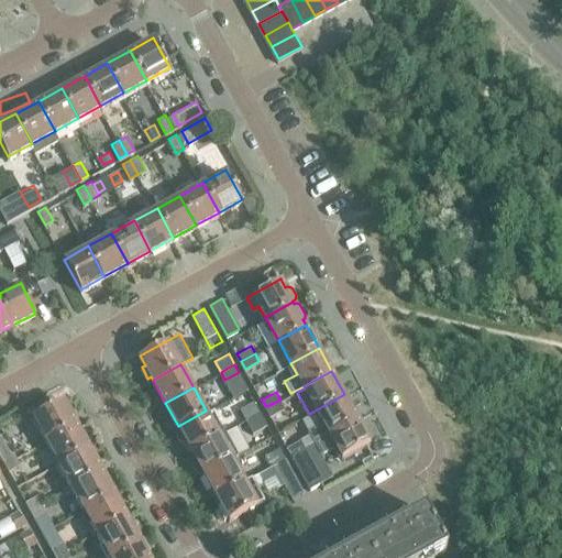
[(291,453),(304,447),(317,440),(356,417),(344,394),(317,409),(322,422),(310,428),(312,433),(287,445),(291,453)]
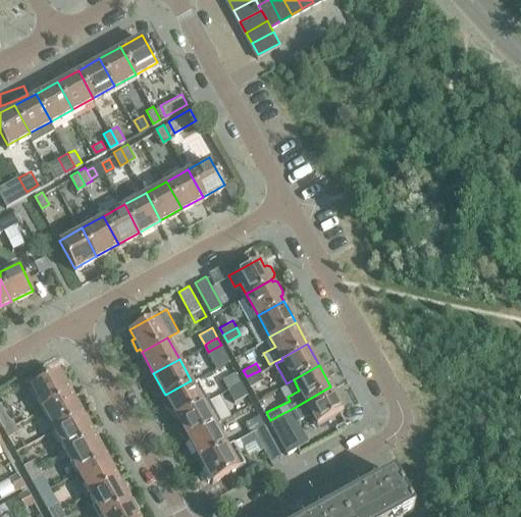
[(31,384),(42,406),(69,391),(65,382),(67,380),(62,370),(59,372),(58,369),(31,384)]
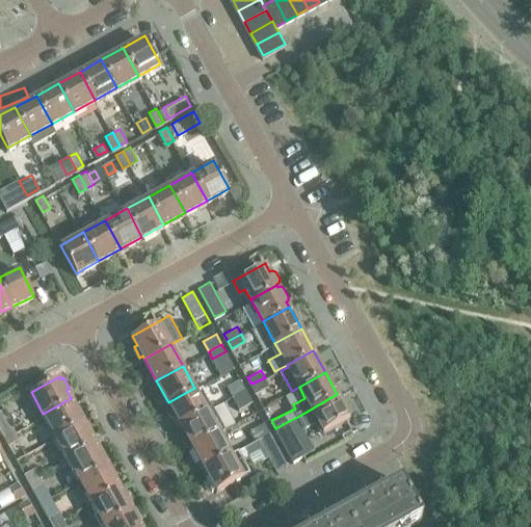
[(227,385),(233,395),(245,388),(240,377),(227,385)]
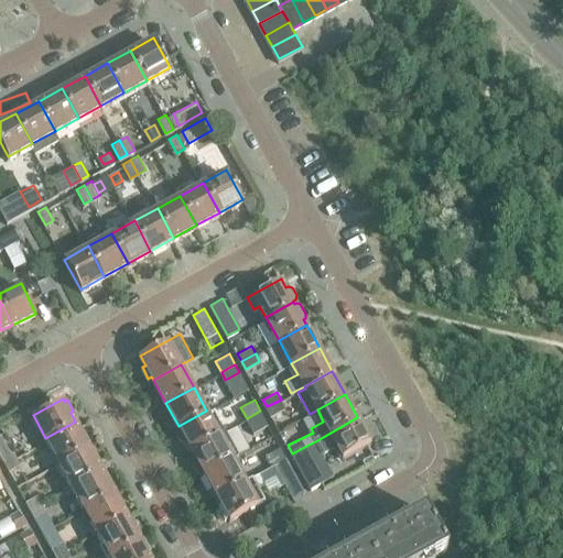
[(267,406),(271,415),(285,407),(281,400),(267,406)]
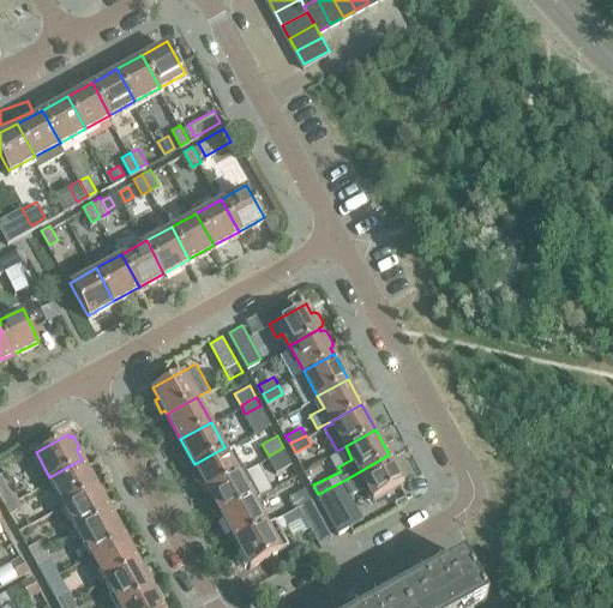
[(203,479),(208,489),(246,469),(233,444),(224,447),(194,464),(194,465),(193,465),(192,470),(197,477),(200,480),(203,479)]
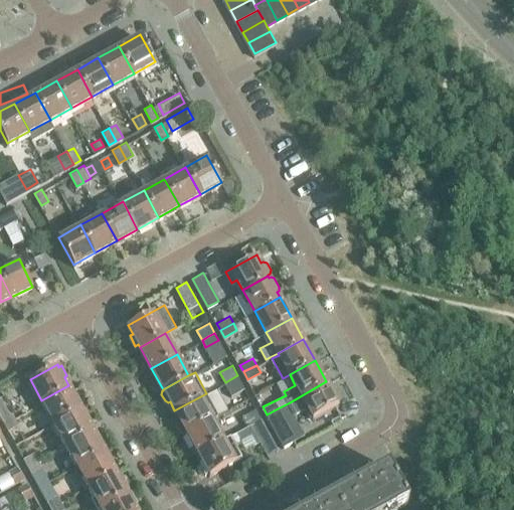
[(228,389),(241,382),(237,375),(225,382),(228,389)]
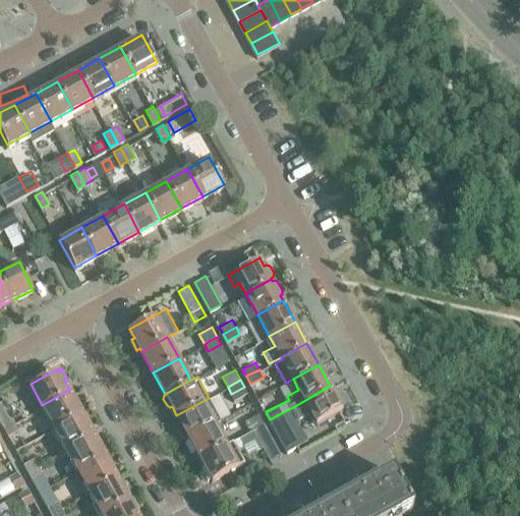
[(298,417),(310,411),(316,421),(342,407),(330,386),(293,407),(298,417)]
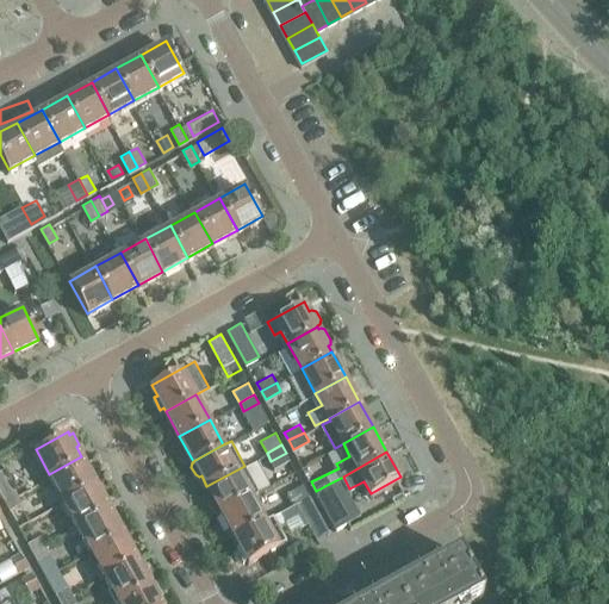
[(81,456),(49,474),(63,499),(95,481),(81,456)]
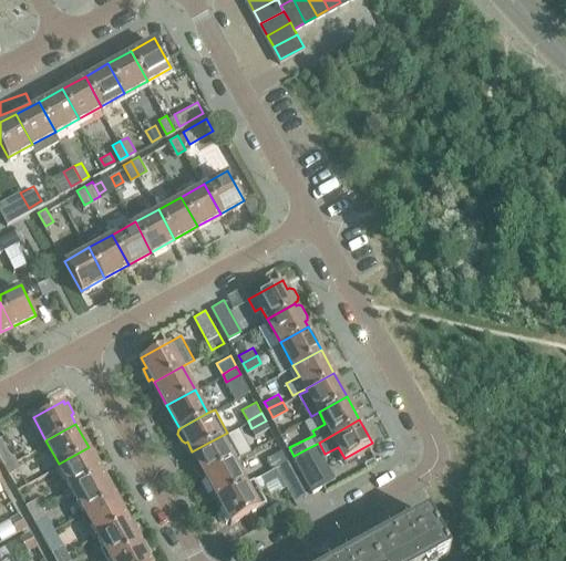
[(194,464),(198,471),(202,473),(204,473),(205,475),(239,456),(251,449),(238,426),(227,433),(192,452),(197,459),(195,460),(194,464)]
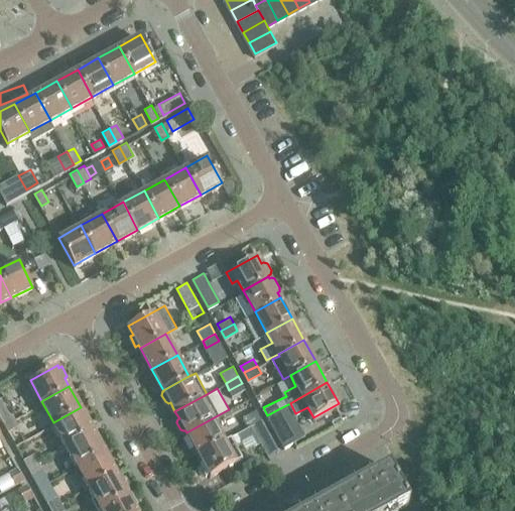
[(3,395),(0,396),(0,413),(4,421),(14,416),(3,395)]
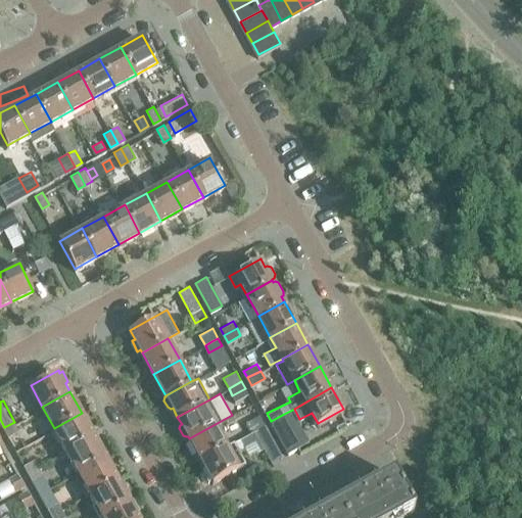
[(54,428),(66,450),(94,435),(82,413),(54,428)]
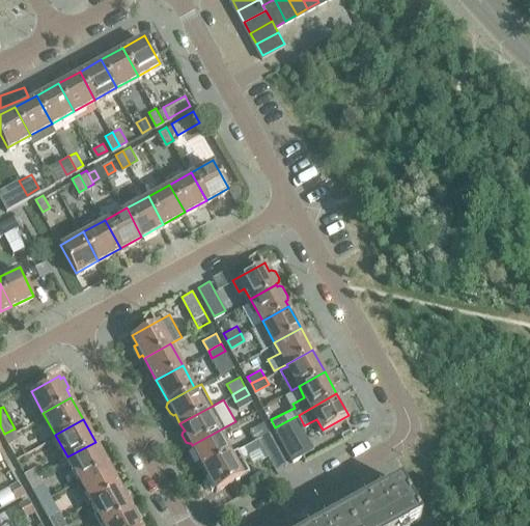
[(256,438),(258,436),(269,431),(263,420),(250,427),(256,438)]
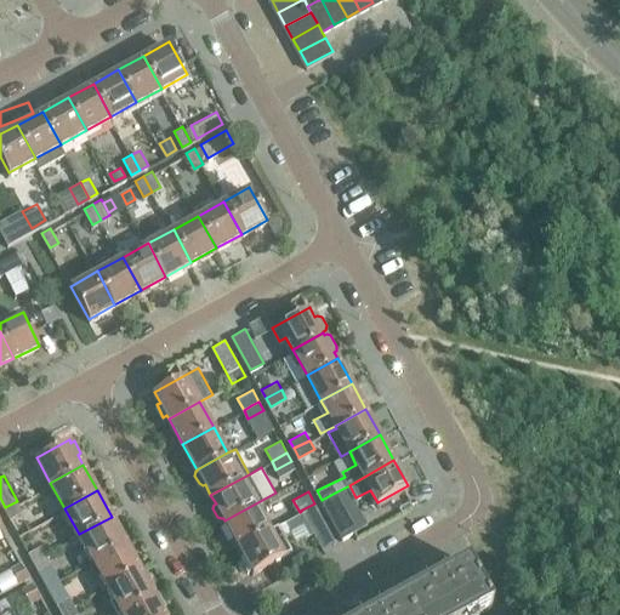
[(324,502),(342,536),(354,529),(336,496),(335,493),(322,500),(324,502)]
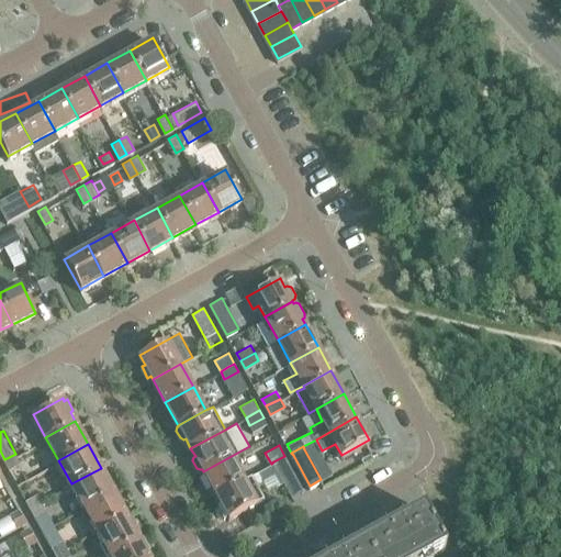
[(245,466),(237,453),(203,471),(215,493),(243,478),(238,469),(245,466)]
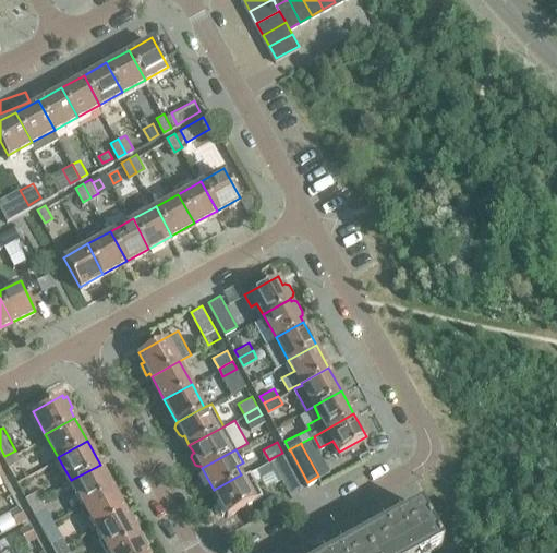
[(21,458),(15,451),(4,456),(9,465),(21,458)]
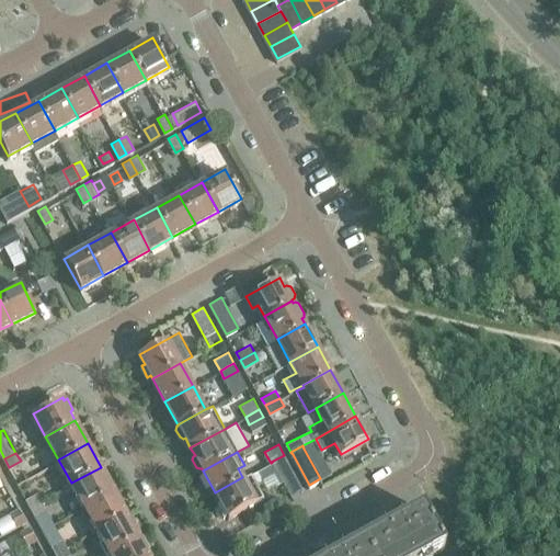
[(303,488),(284,455),(273,461),(292,495),(303,488)]
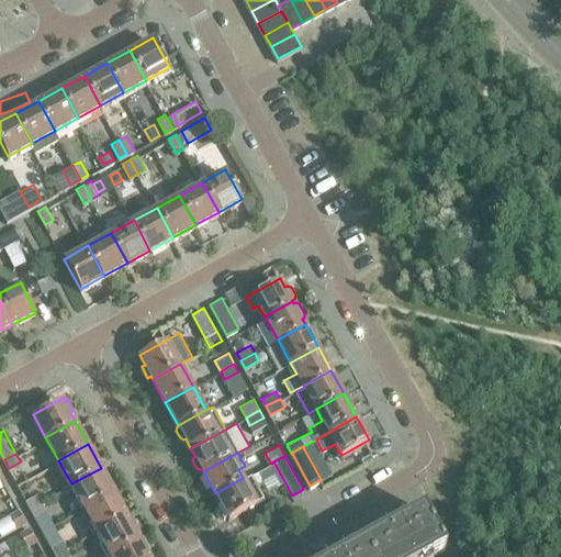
[(71,483),(83,507),(113,490),(101,468),(71,483)]
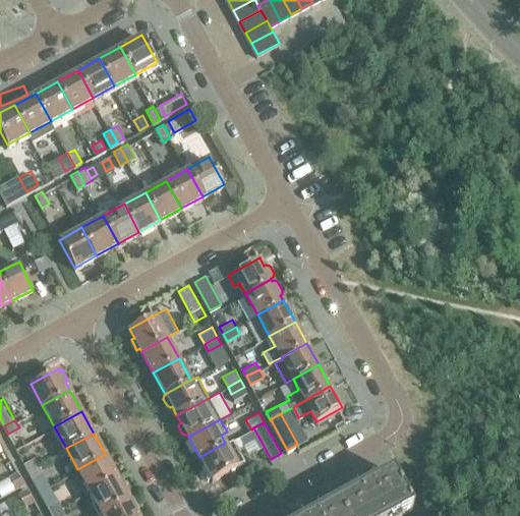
[(233,439),(225,443),(199,457),(205,466),(201,468),(208,478),(211,476),(212,479),(245,461),(233,439)]
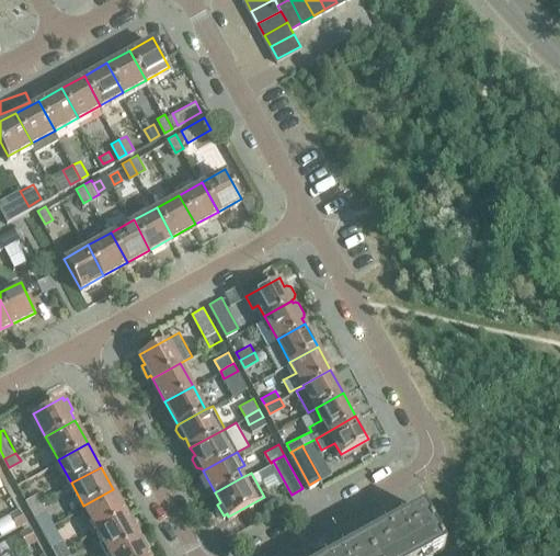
[(83,506),(96,529),(126,512),(113,489),(83,506)]
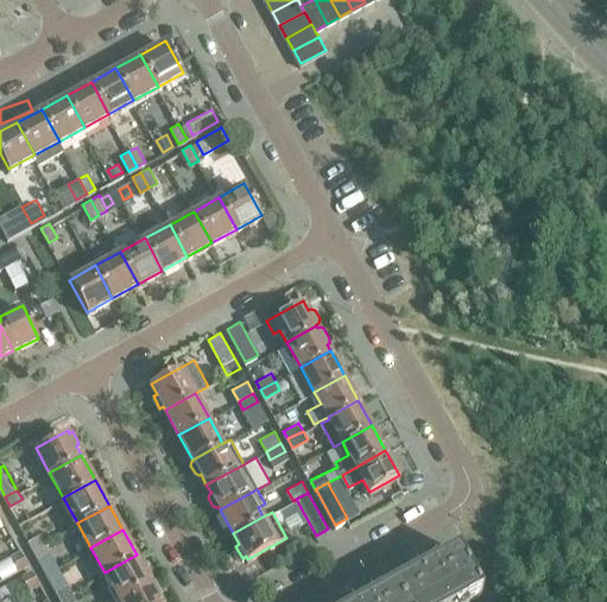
[(40,532),(27,539),(33,547),(45,542),(40,532)]
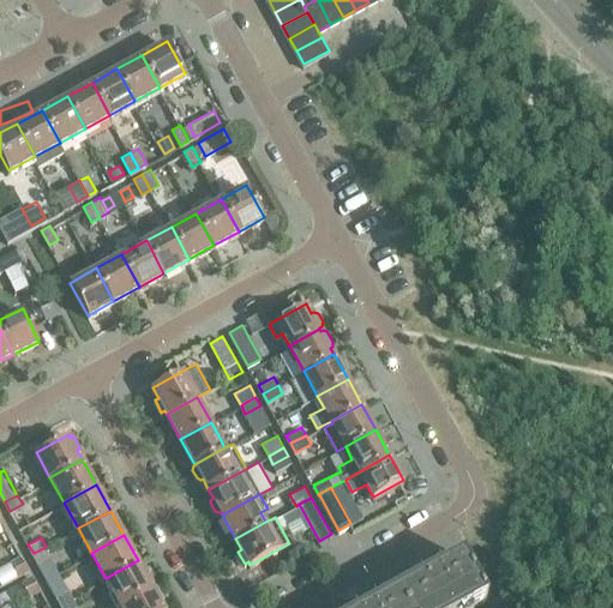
[(34,553),(38,563),(50,555),(46,547),(34,553)]
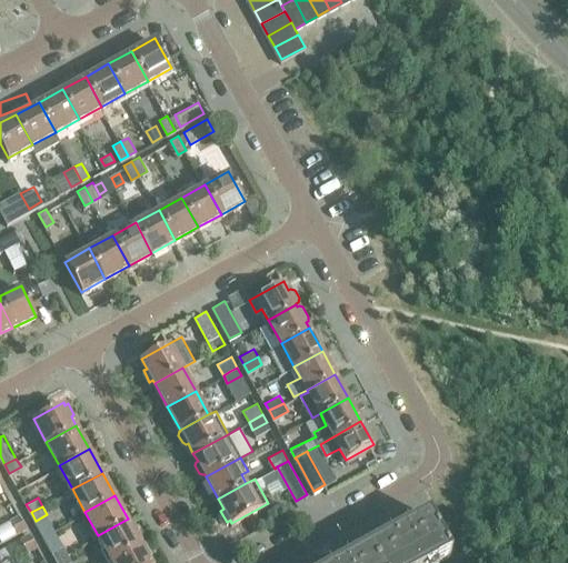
[(428,511),(367,544),(377,562),(429,562),(450,552),(428,511)]
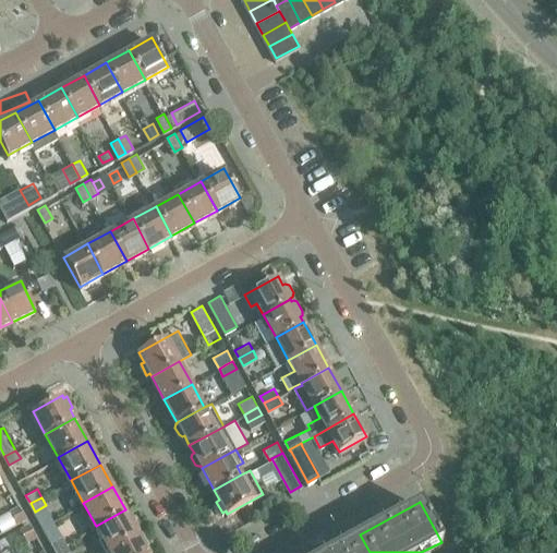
[(25,517),(17,504),(10,508),(16,521),(25,517)]
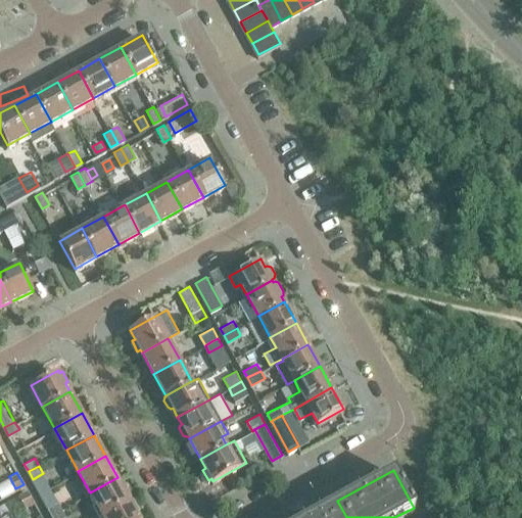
[(90,492),(102,515),(129,500),(129,498),(130,498),(131,493),(127,485),(124,484),(122,485),(117,477),(90,492)]
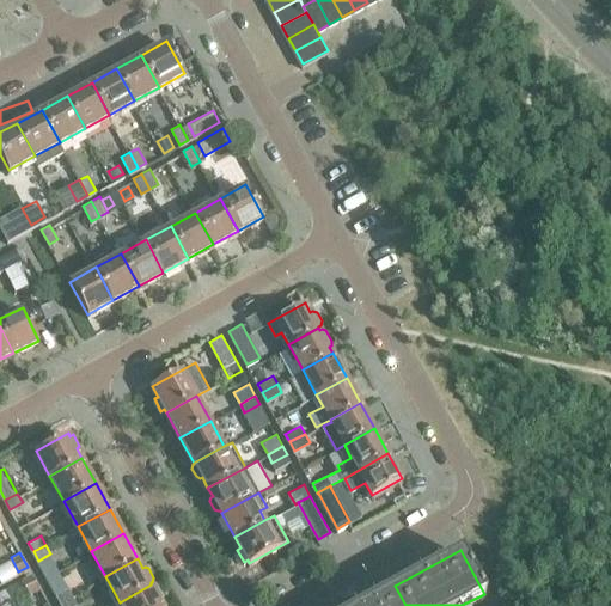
[(32,573),(22,579),(29,592),(40,587),(32,573)]
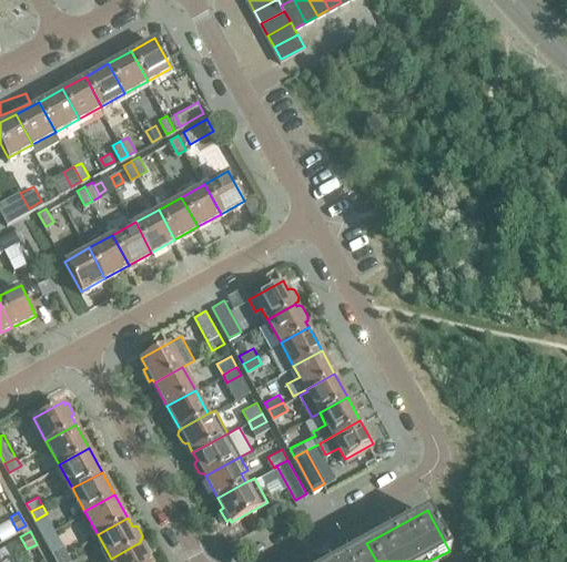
[(151,553),(144,542),(141,543),(140,542),(111,559),(112,561),(151,561),(148,554),(151,553)]
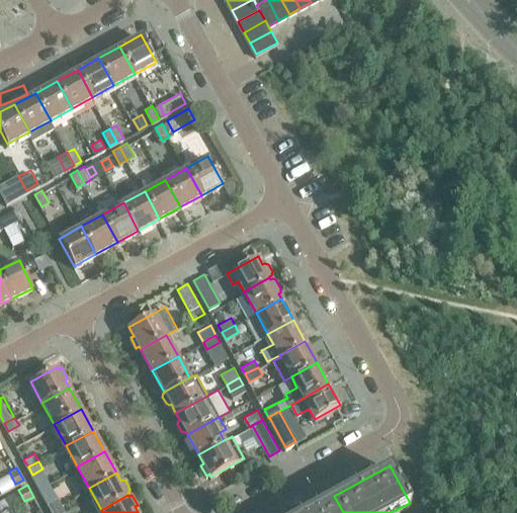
[(303,512),(343,512),(334,496),(303,512)]
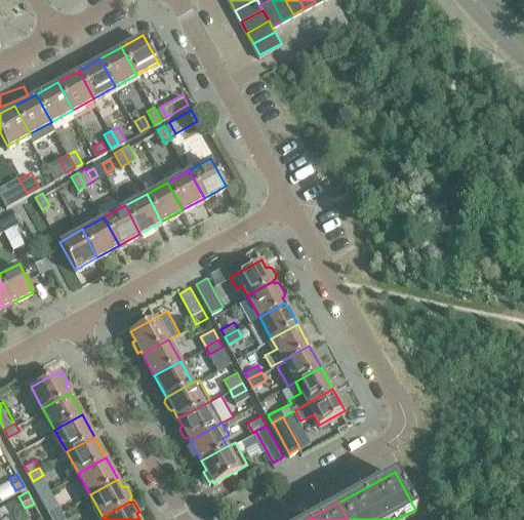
[(48,510),(51,516),(63,511),(58,504),(48,510)]
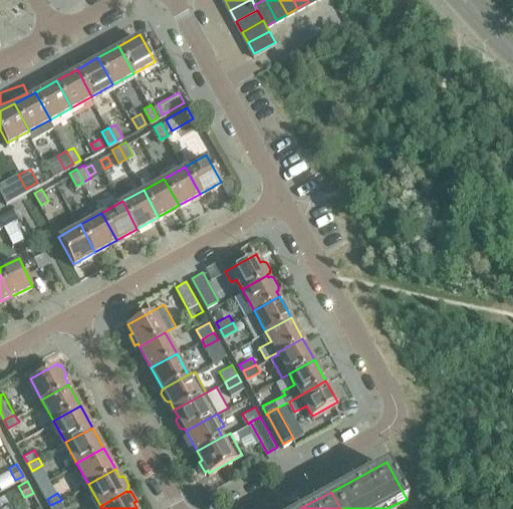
[(59,508),(64,506),(61,500),(50,505),(52,508),(59,508)]
